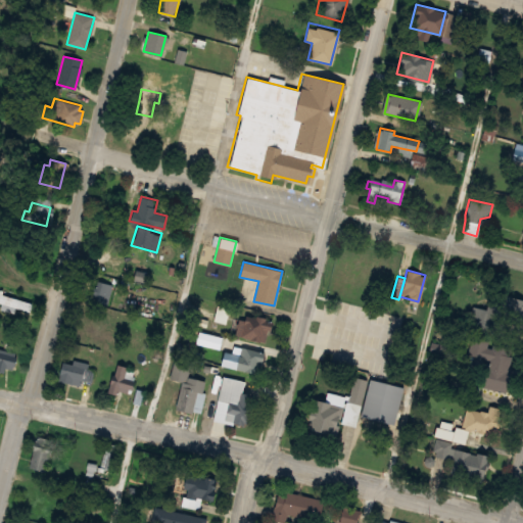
[(98,281),(113,284),(108,305),(93,301),(98,281)]
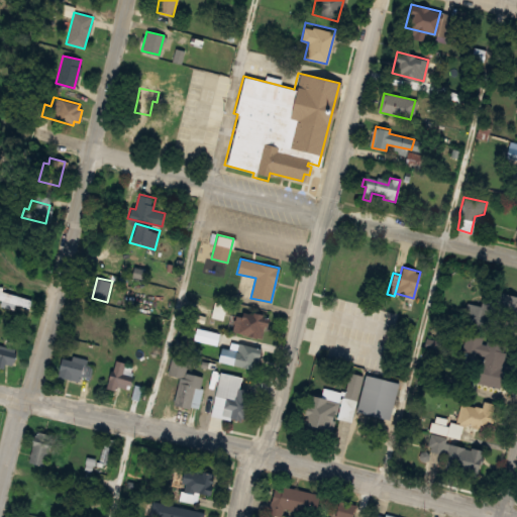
[(28,307),(14,303),(13,308),(0,305),(0,302),(1,299),(0,298),(0,290),(30,298),(28,307)]
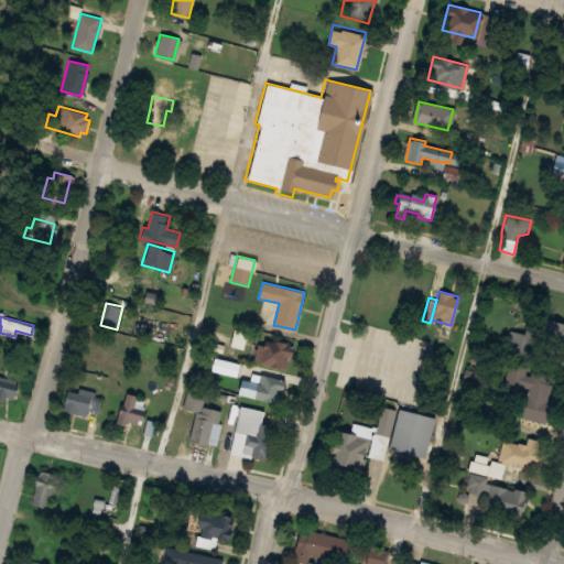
[(563,324),(563,333),(562,342),(546,337),(540,362),(514,357),(516,353),(506,350),(511,332),(521,334),(524,318),(533,321),(533,316),(563,324)]
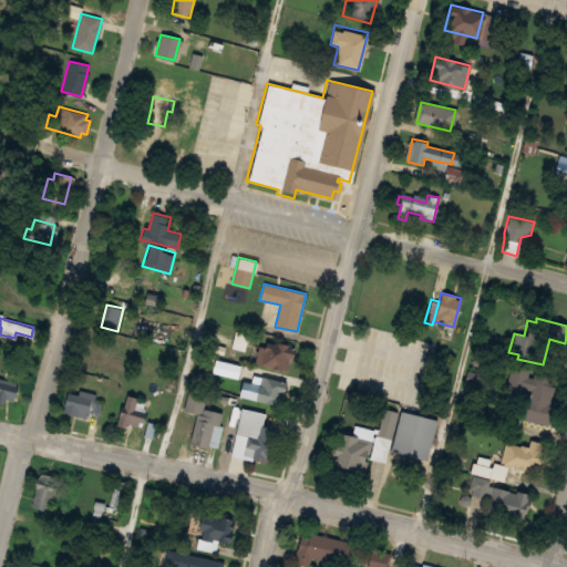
[(270,340),(289,344),(288,347),(292,348),(290,358),(288,358),(285,371),(269,368),(271,362),(265,361),(270,340)]
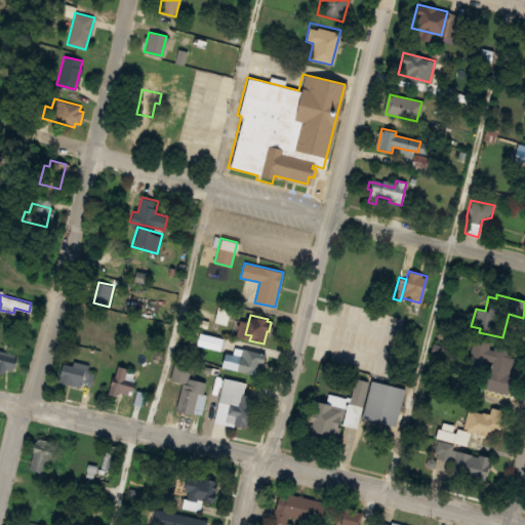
[(492,346),(511,350),(510,357),(513,358),(503,395),(482,389),(486,372),(492,346)]
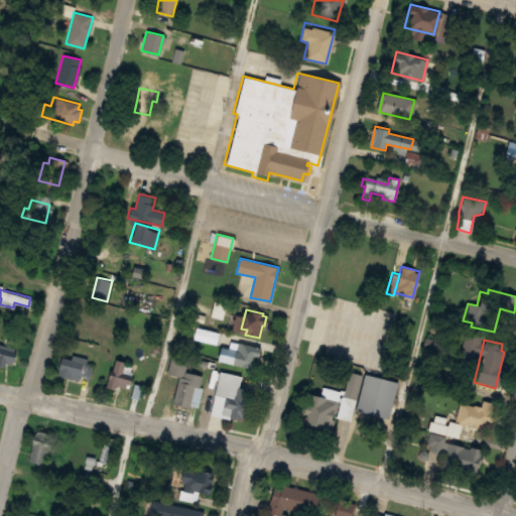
[(237,342),(260,348),(258,358),(250,356),(248,368),(232,365),(237,342)]
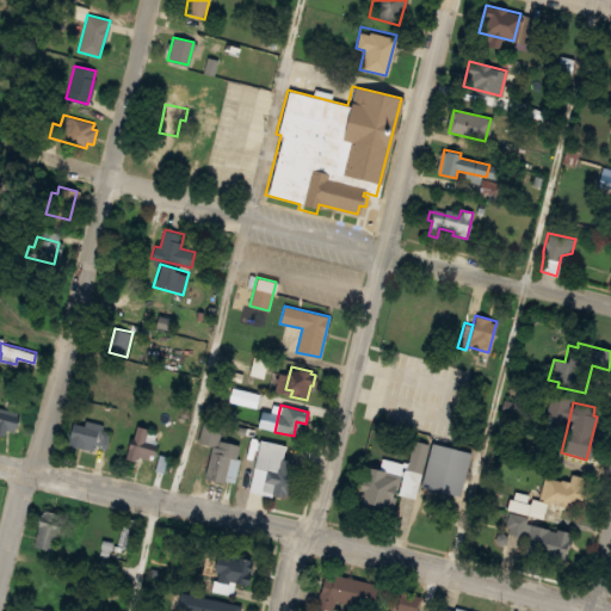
[(14,432),(6,430),(5,433),(0,432),(0,408),(19,413),(14,432)]
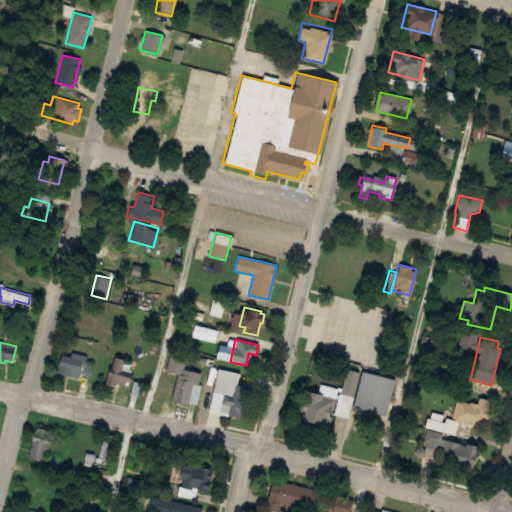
[(171,400),(176,375),(167,373),(172,351),(187,354),(184,369),(200,372),(198,384),(201,385),(196,405),(171,400)]
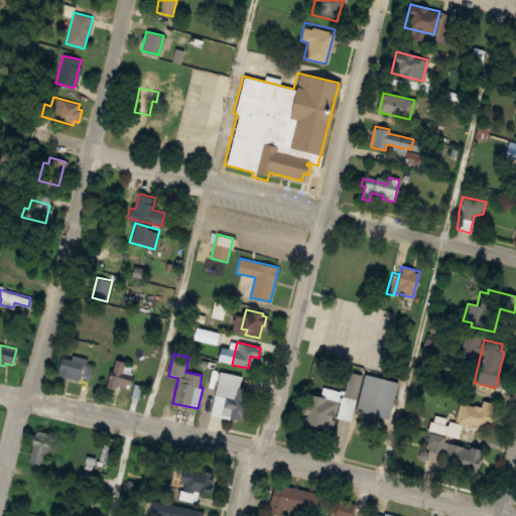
[(73,355),(88,359),(87,363),(95,365),(91,377),(81,374),(79,381),(57,375),(62,358),(72,361),(73,355)]
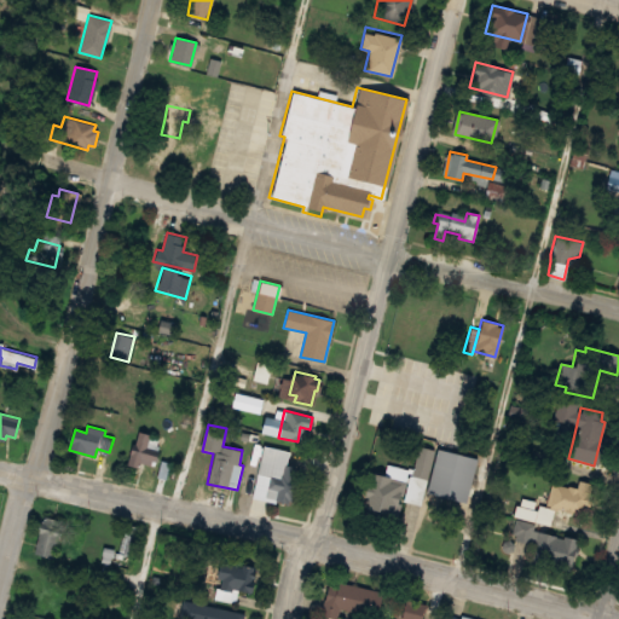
[(138,432),(158,438),(151,463),(140,461),(139,467),(125,462),(128,446),(133,447),(138,432)]
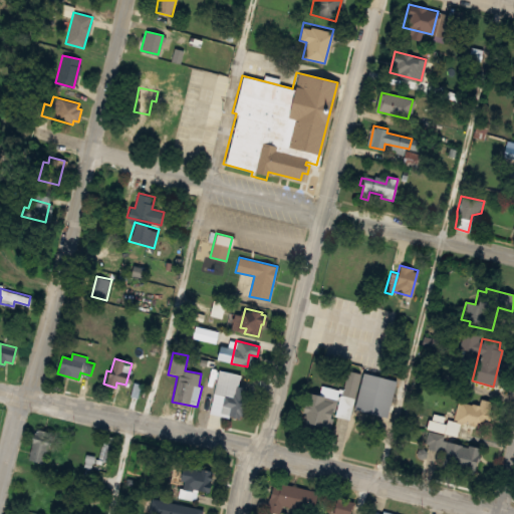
[(348,370),(359,373),(353,397),(342,394),(348,370)]
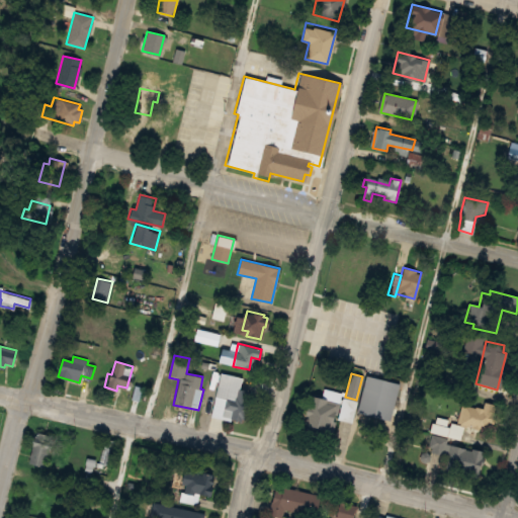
[(364,375),(397,384),(387,420),(355,412),(364,375)]
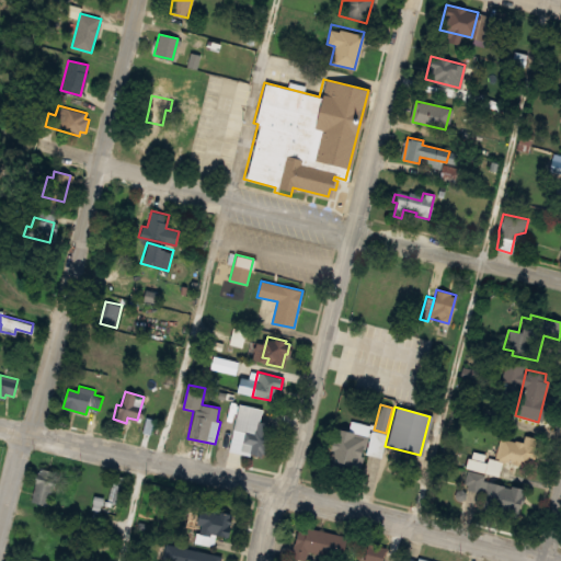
[(245,418),(268,423),(261,455),(238,449),(245,418)]
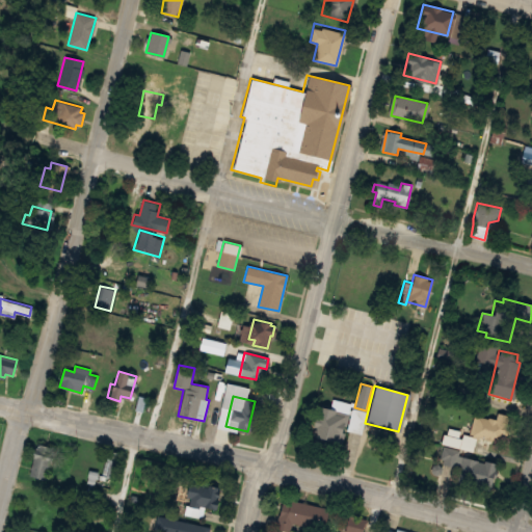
[(333,398),(353,403),(352,407),(349,406),(348,413),(329,407),(333,398)]
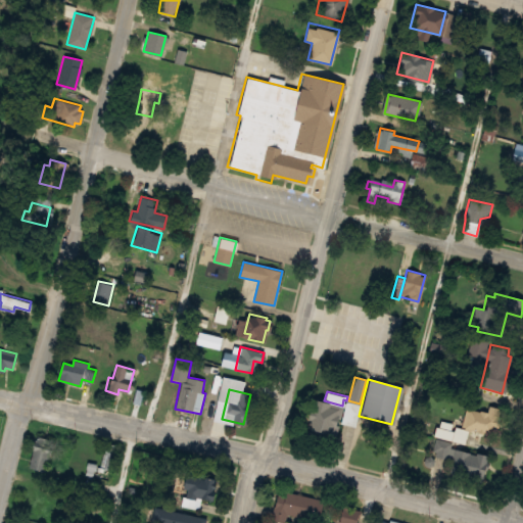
[(313,400),(341,407),(334,437),(305,431),(313,400)]
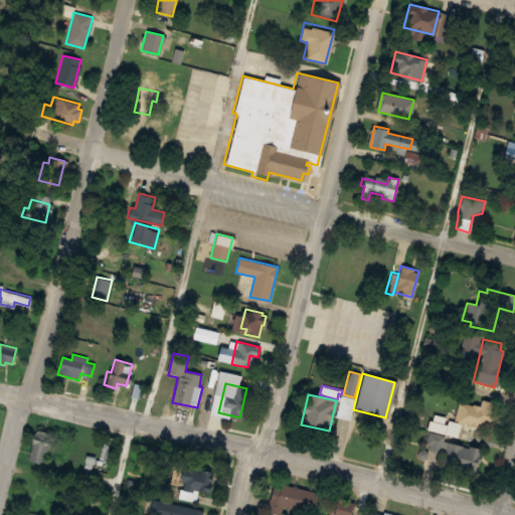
[(480,399),(491,403),(484,428),(472,424),(471,427),(454,421),(460,402),(470,405),(471,403),(478,405),(480,399)]
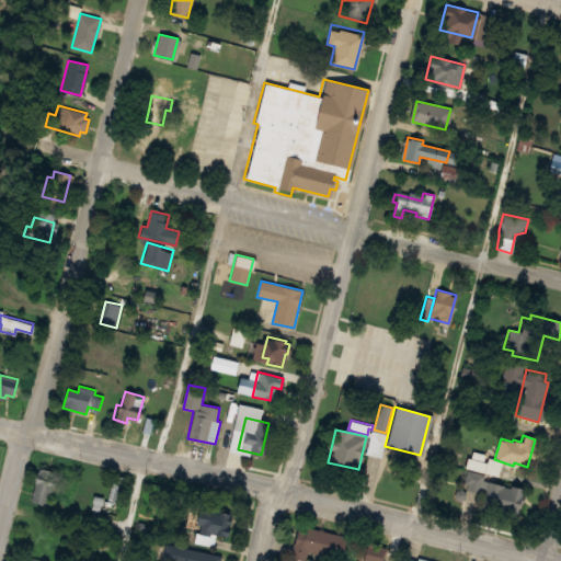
[(38,468),(56,472),(47,504),(30,500),(38,468)]
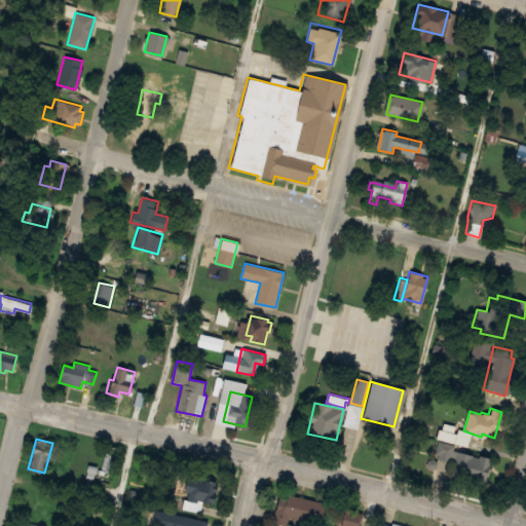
[(105,448),(109,448),(110,446),(116,447),(111,472),(101,468),(105,448)]
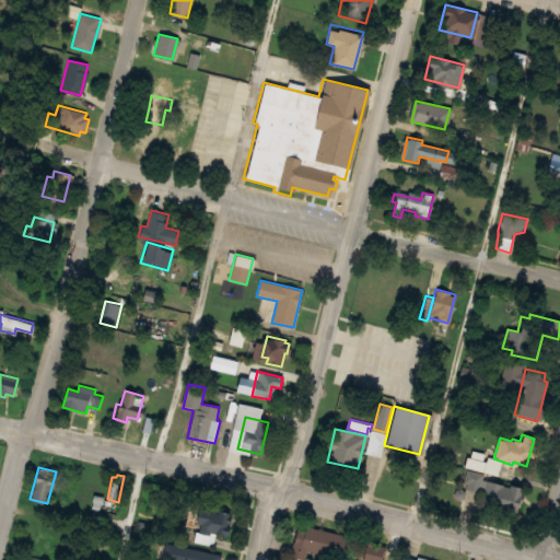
[(487,480),(521,489),(514,515),(480,508),(487,480)]
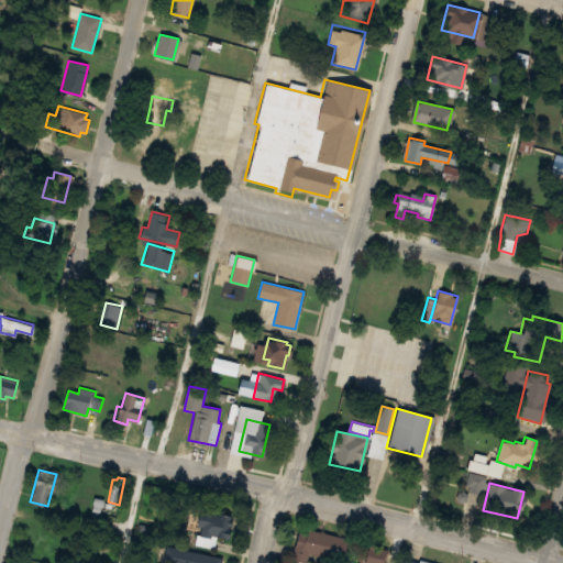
[(200,510),(233,517),(229,538),(216,536),(213,548),(195,544),(200,510)]
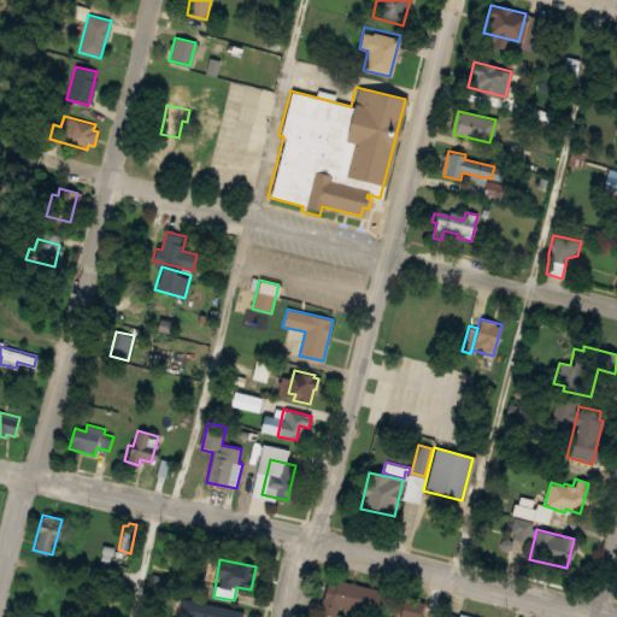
[(378,589),(374,613),(338,606),(335,616),(317,616),(305,615),(307,606),(321,609),(327,579),(378,589)]
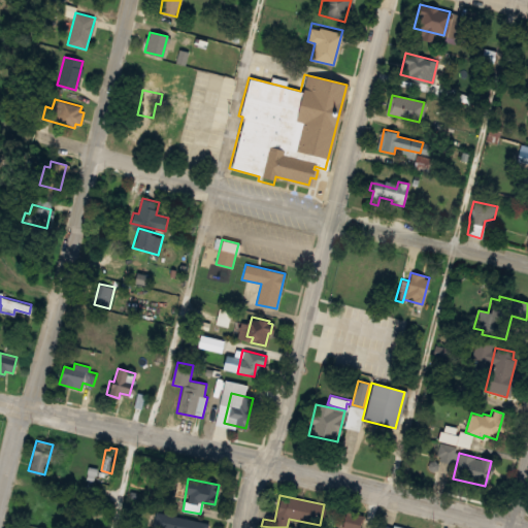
[(156,510),(209,523),(207,527),(156,527),(152,527),(156,510)]
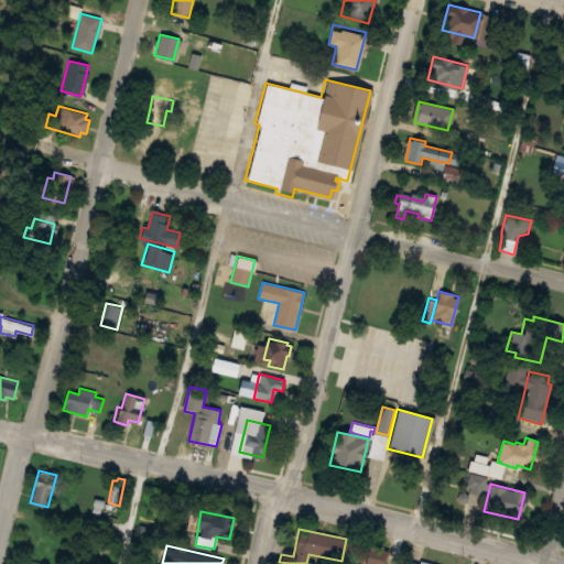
[(365,563),(369,548),(384,551),(381,563),(365,563)]
